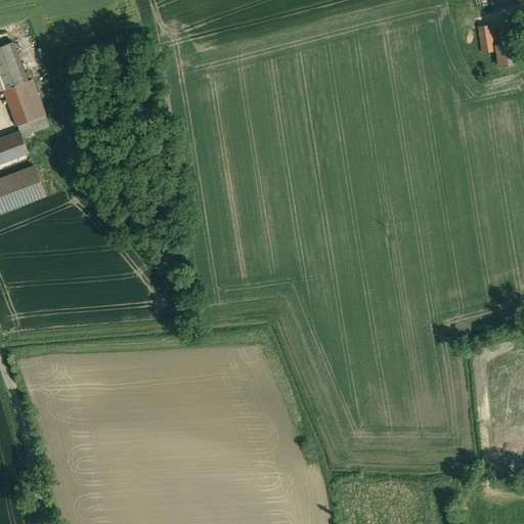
[(489,25),(479,26),(483,52),(493,50),(489,25)]
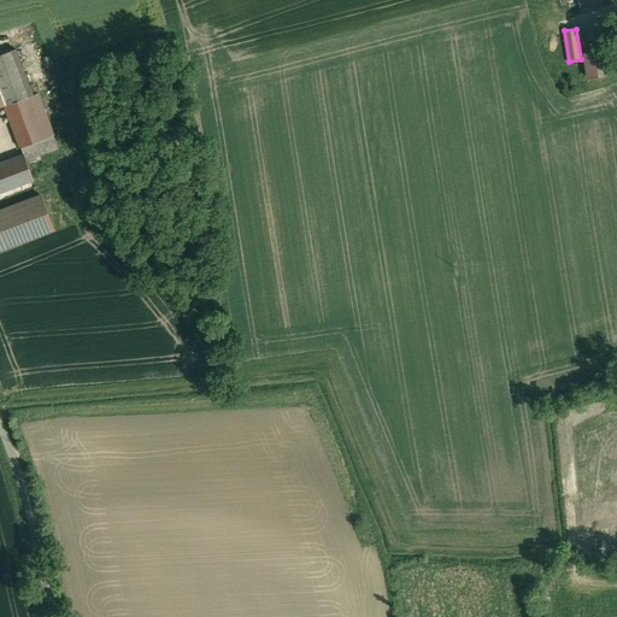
[(16,48),(0,54),(0,90),(5,105),(33,95),(16,48)]
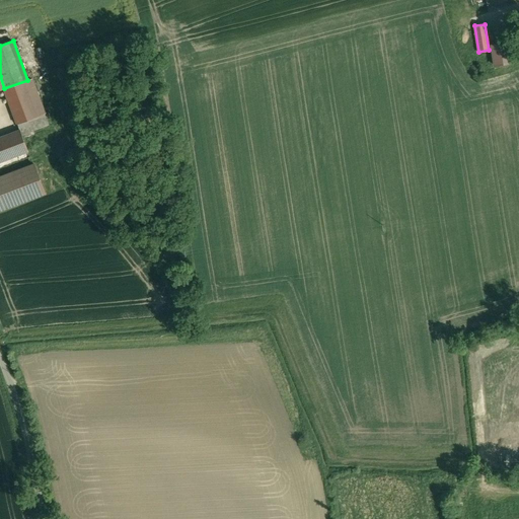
[(509,42),(492,44),(495,65),(512,62),(509,42)]
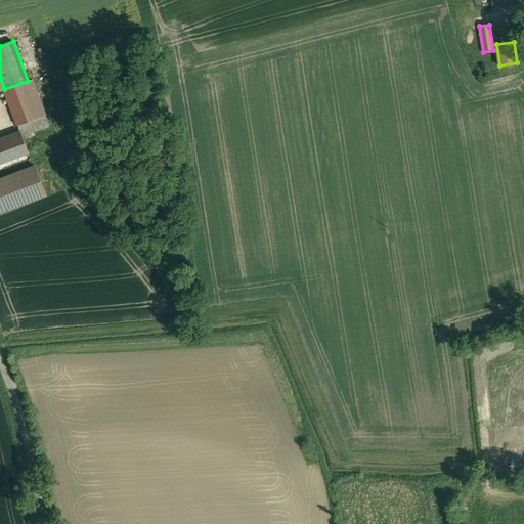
[(20,131),(0,138),(0,163),(29,153),(22,135),(49,125),(32,79),(28,81),(4,89),(20,131)]
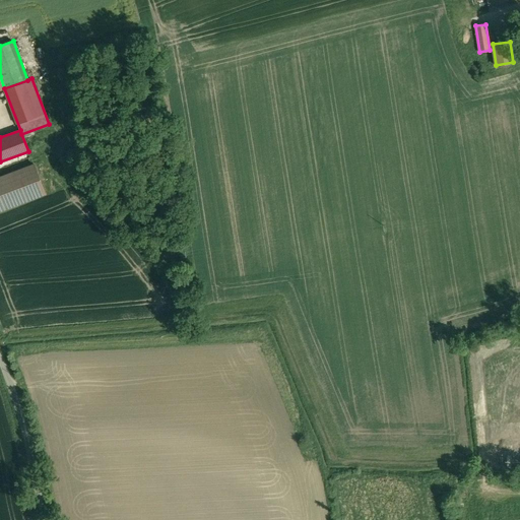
[(0,177),(0,210),(45,193),(34,164),(0,177)]
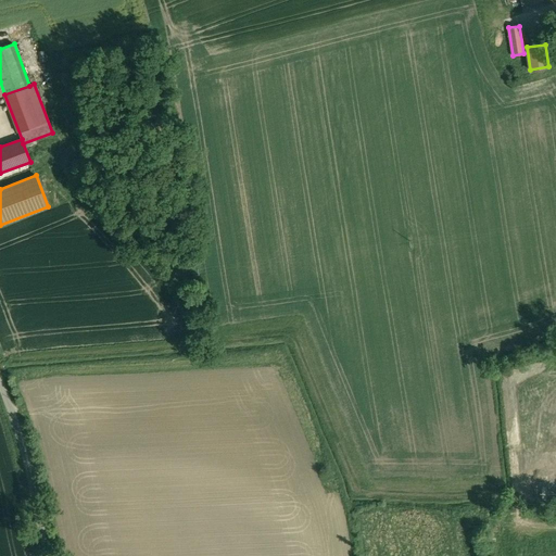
All buildings are outlined.
